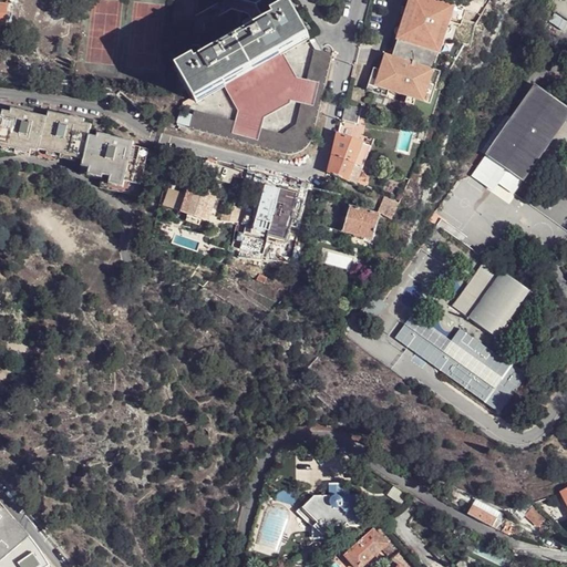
[(256,6),(237,0),(222,0),(196,14),(194,44),(198,45),(200,50),(210,45),(210,44),(205,32),(206,23),(232,10),(248,16),(249,18),(250,18),(253,21),(261,16),(256,6)]
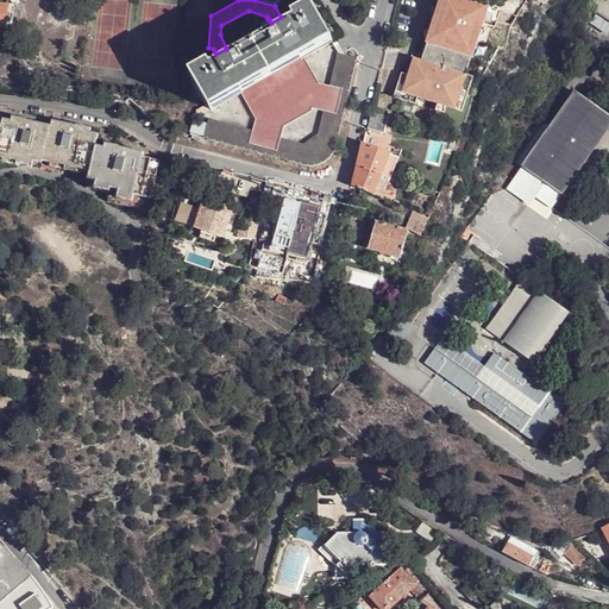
[(403,93),(457,111),(468,75),(459,73),(470,39),(478,42),(484,24),(478,22),(483,5),(468,0),(439,0),(426,43),(428,44),(422,61),(414,58),(403,93)]
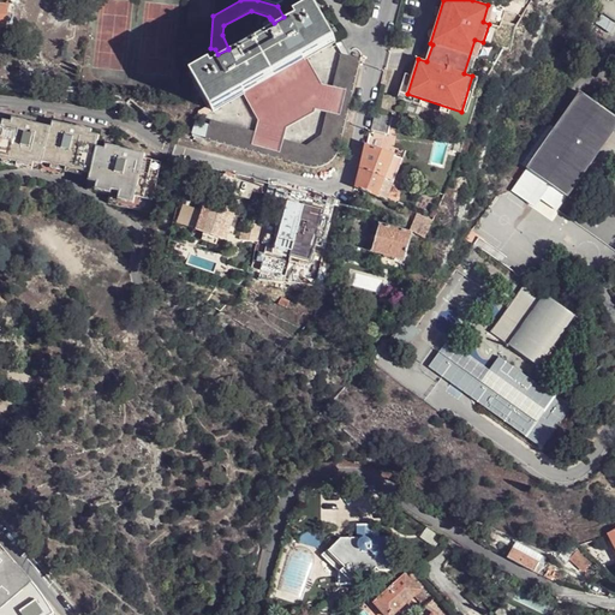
[(614,0),(598,0),(595,6),(614,21),(614,0)]
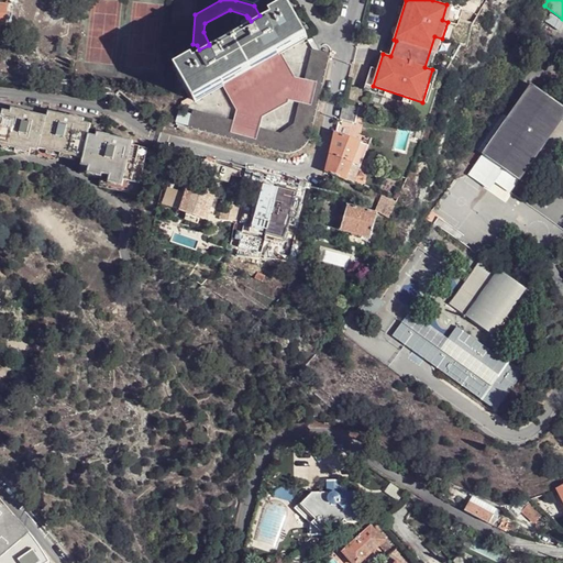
[(175,67),(194,102),(221,86),(280,54),(306,39),(307,39),(307,37),(287,3),(271,13),(269,12),(260,17),(260,15),(251,21),(249,18),(247,18),(241,22),(245,32),(212,51),(209,45),(199,50),(200,51),(191,56),(191,57),(175,67)]
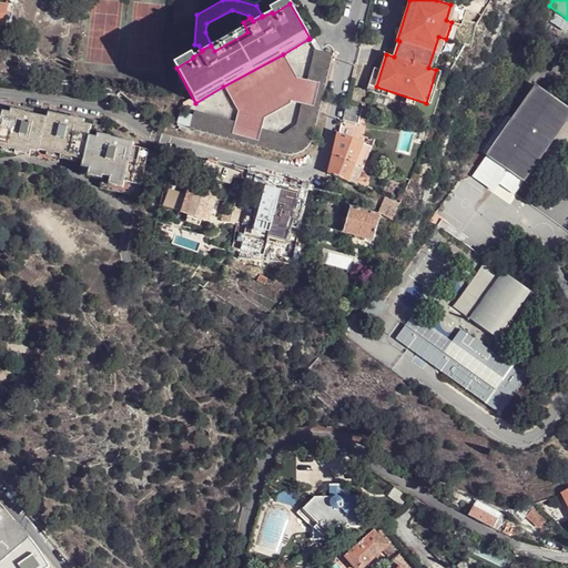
[(457,7),(450,4),(446,20),(452,22),(454,17),(457,7)]
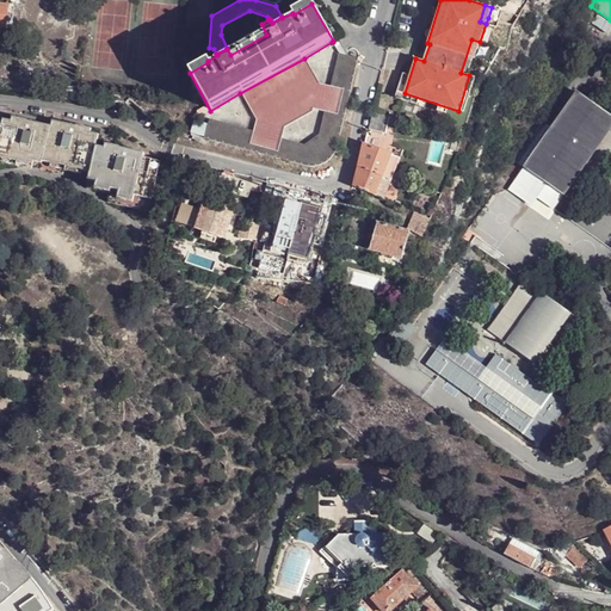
[(488,18),(499,22),(504,11),(492,7),(488,18)]
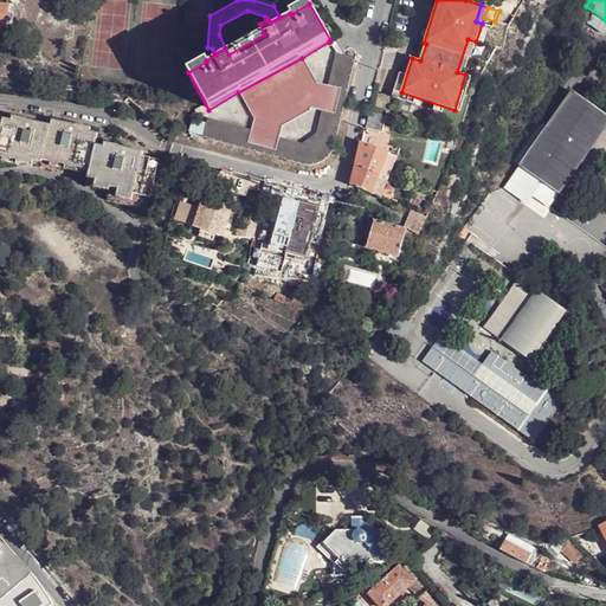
[(586,19),(575,15),(571,31),(581,33),(586,19)]
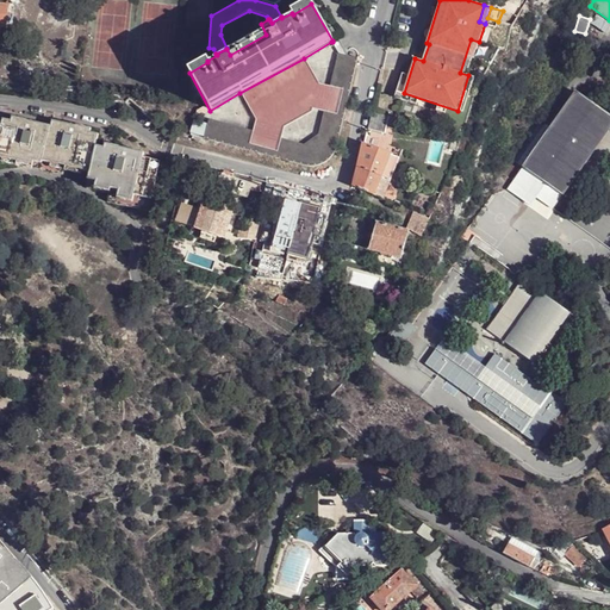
[(340,54),(346,55),(336,38),(332,41),(332,42),(331,42),(340,56),(340,54)]
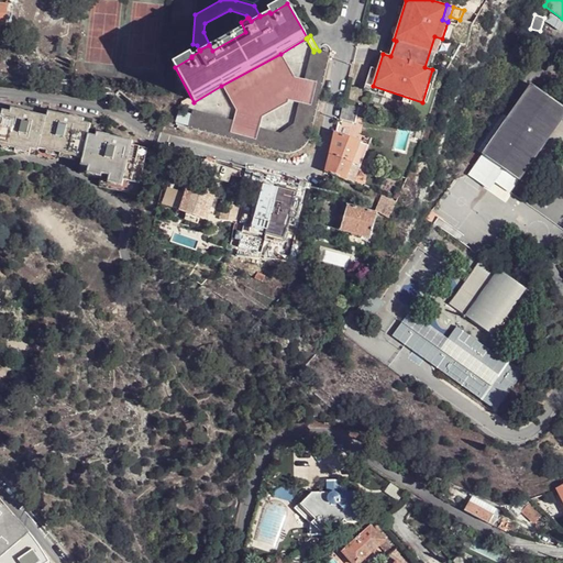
[(282,154),(286,154),(293,153),(299,150),(305,144),(309,138),(329,53),(319,51),(313,50),(313,52),(306,80),(300,105),(294,131),(294,132),(291,135),(288,138),(284,138),(257,130),(231,123),(190,112),(186,128),(282,154)]
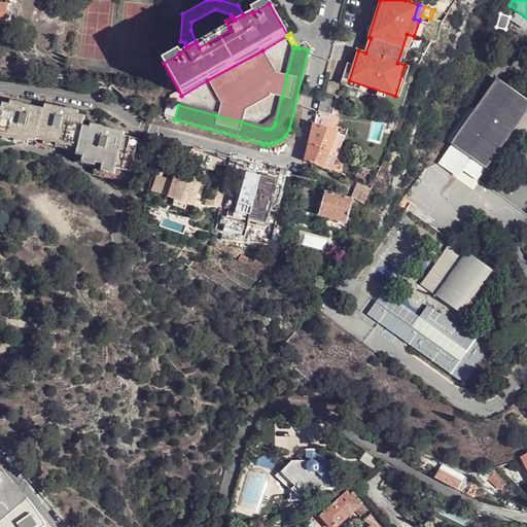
[(207,80),(219,103),(241,109),(269,94),(269,95),(275,72),(262,50),(207,80)]
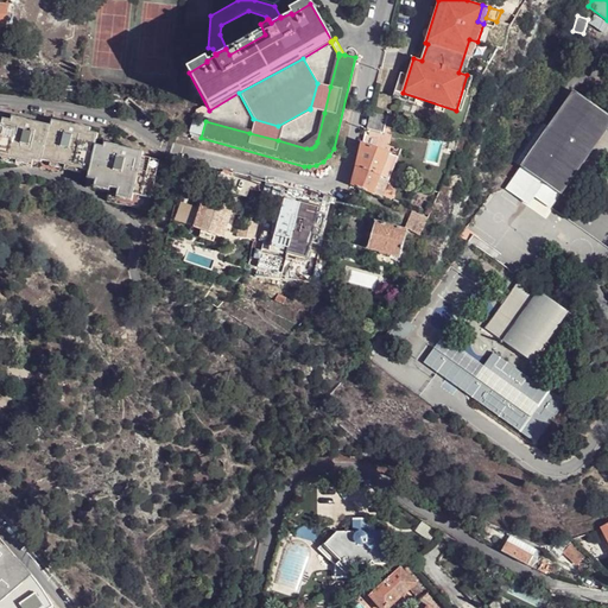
[(310,109),(324,113),(330,87),(317,83),(310,109)]
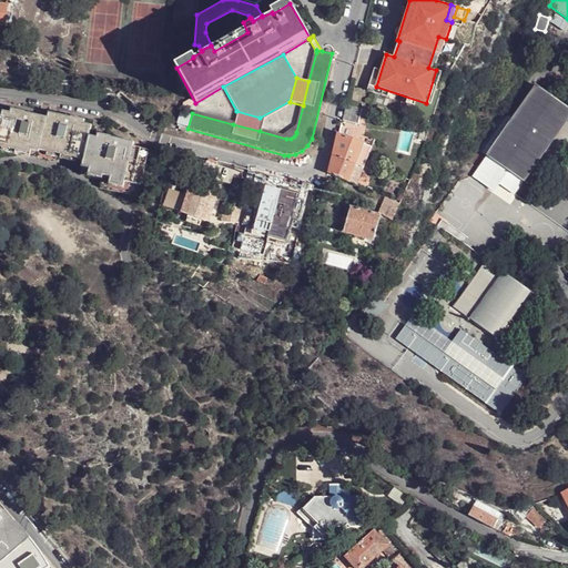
[(503,166),(525,182),(567,120),(567,107),(537,85),(487,155),(503,166)]
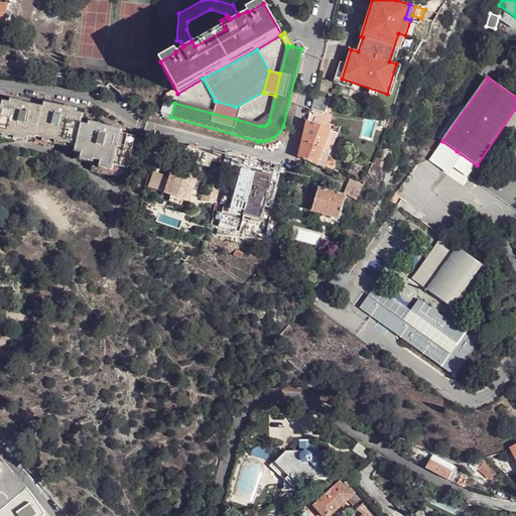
[(333,110),(335,101),(313,96),(310,109),(324,113),(326,108),(333,110)]
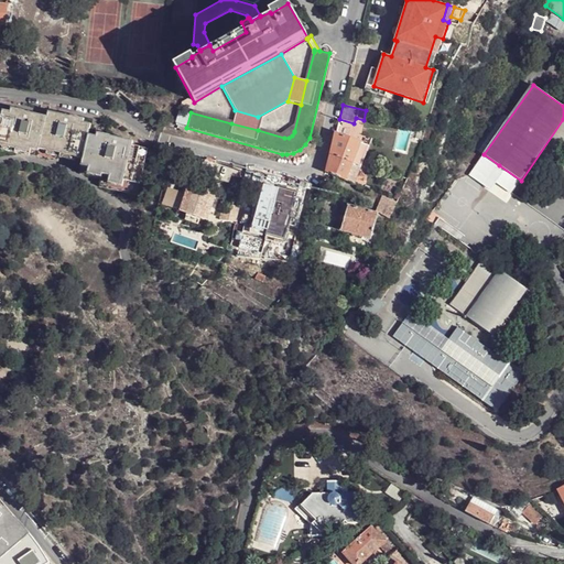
[(0,119),(0,145),(32,153),(33,150),(41,152),(42,150),(47,119),(25,115),(25,114),(10,110),(10,112),(2,110),(0,118),(0,119)]
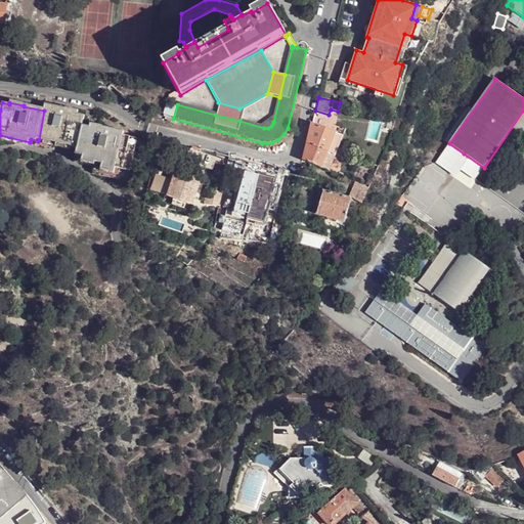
[(218,102),(215,115),(239,121),(243,108),(239,108),(218,102)]
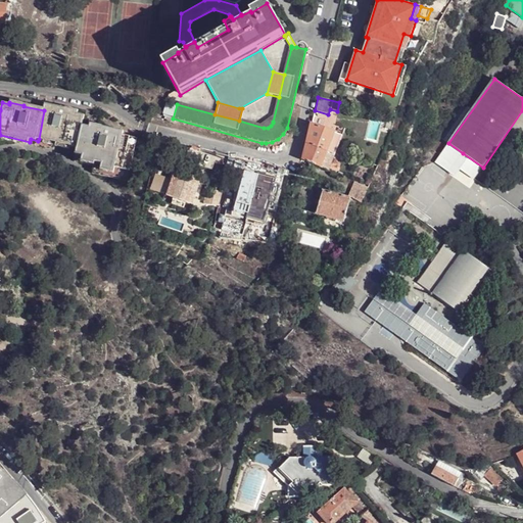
[(473,109),(465,103),(440,138),(448,143),(473,109)]
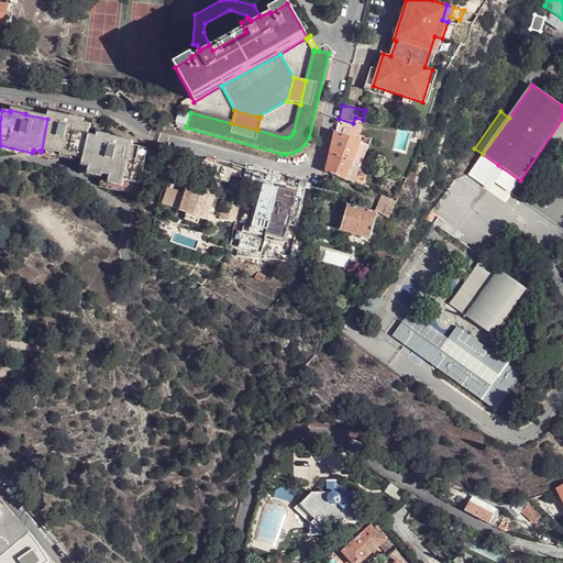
[(42,150),(84,159),(89,135),(91,125),(84,123),(84,121),(72,119),(72,118),(50,112),(47,119),(42,150)]
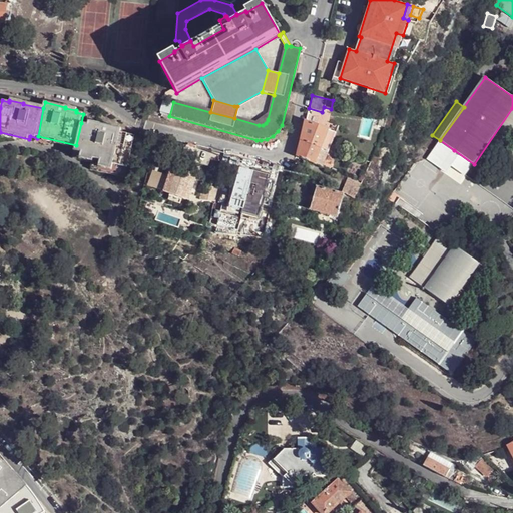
[(296,156),(322,168),(334,132),(305,121),(296,156)]
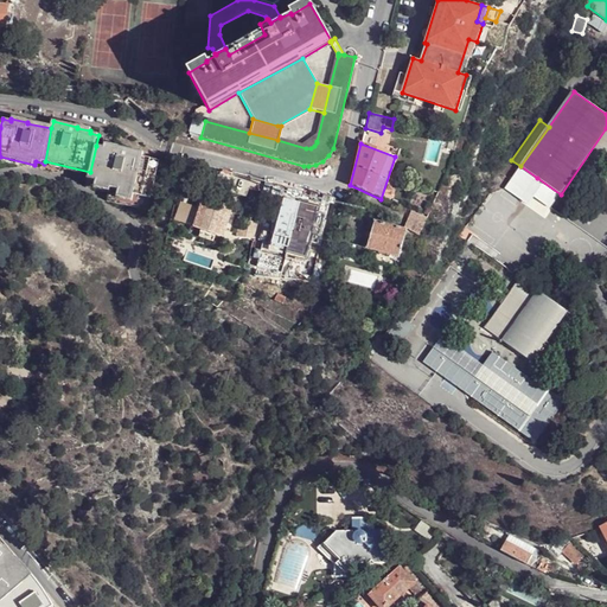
[(113,197),(128,200),(131,192),(138,158),(138,154),(121,149),(121,148),(107,145),(106,148),(96,146),(90,172),(89,179),(96,181),(96,187),(106,190),(107,187),(114,190),(113,197)]
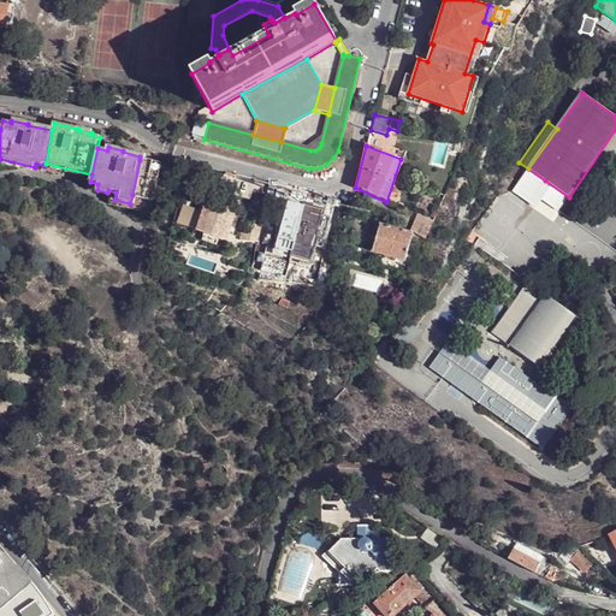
[(160,165),(140,160),(132,195),(152,200),(160,165)]
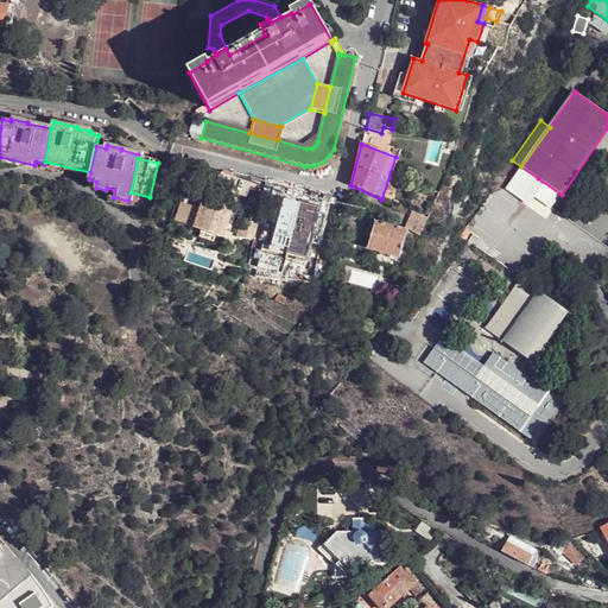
[(184,159),(181,177),(191,178),(195,162),(184,159)]
